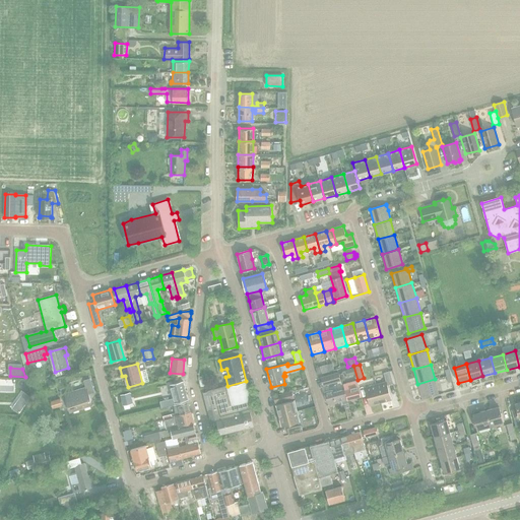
[(346,379),(355,377),(353,371),(345,373),(346,379)]
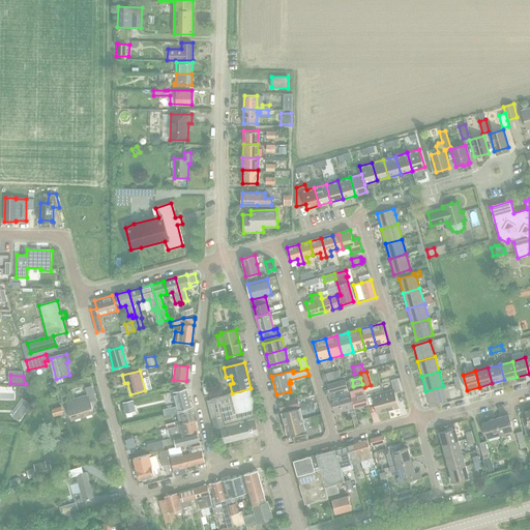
[(383,392),(388,411),(399,408),(394,392),(401,391),(398,378),(390,380),(393,389),(383,392)]
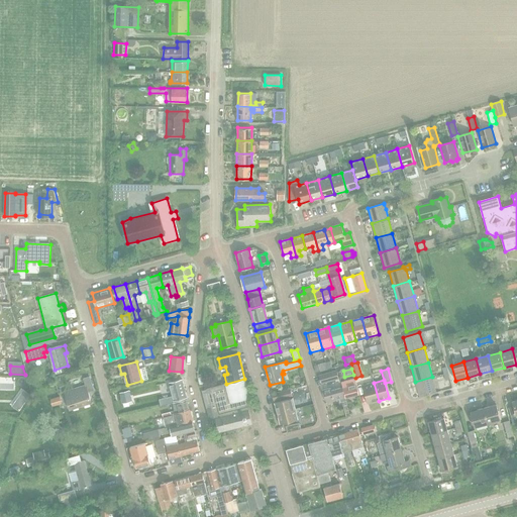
[(319,376),(321,383),(338,379),(336,371),(319,376)]
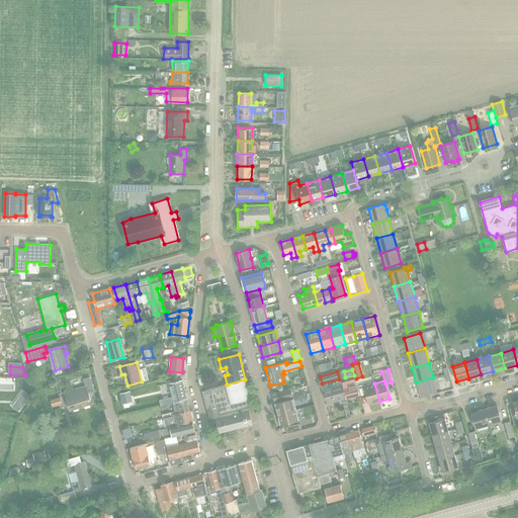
[(433,377),(416,382),(421,398),(437,393),(433,377)]
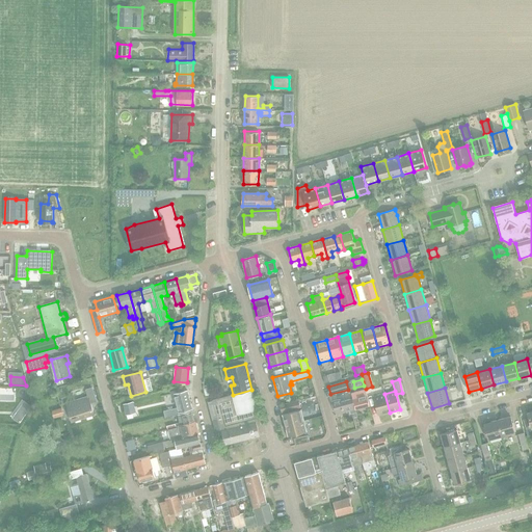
[(86,396),(67,401),(72,420),(92,414),(90,403),(96,401),(91,389),(85,391),(86,396)]
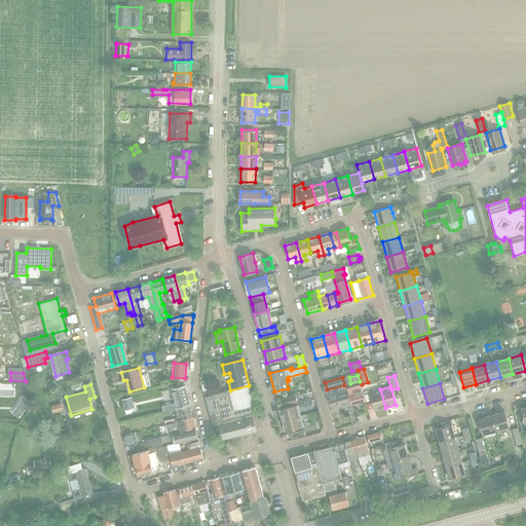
[(210,414),(215,413),(218,426),(219,426),(222,440),(257,430),(254,422),(258,420),(249,385),(230,390),(210,396),(211,397),(205,398),(210,414)]
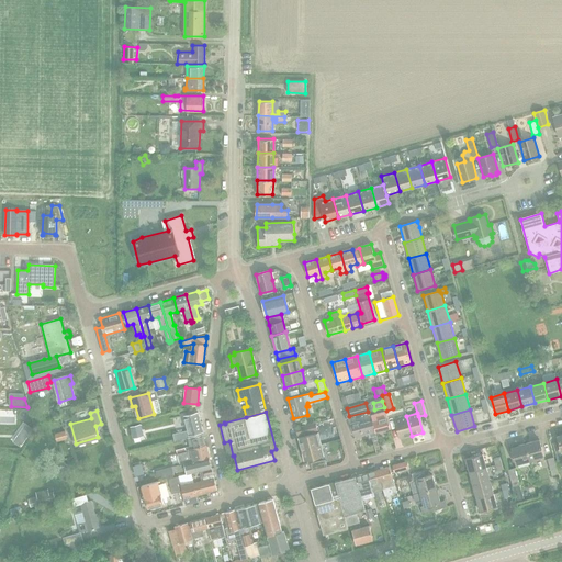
[(372,420),(375,433),(390,428),(385,412),(371,416),(372,420)]
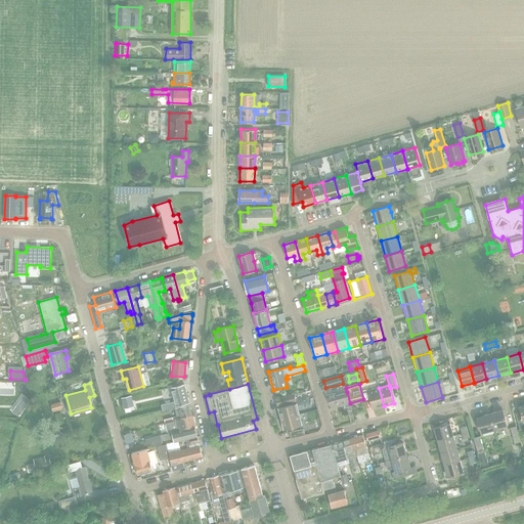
[(174,406),(189,402),(184,385),(160,391),(161,394),(172,391),(175,402),(173,402),(174,406)]
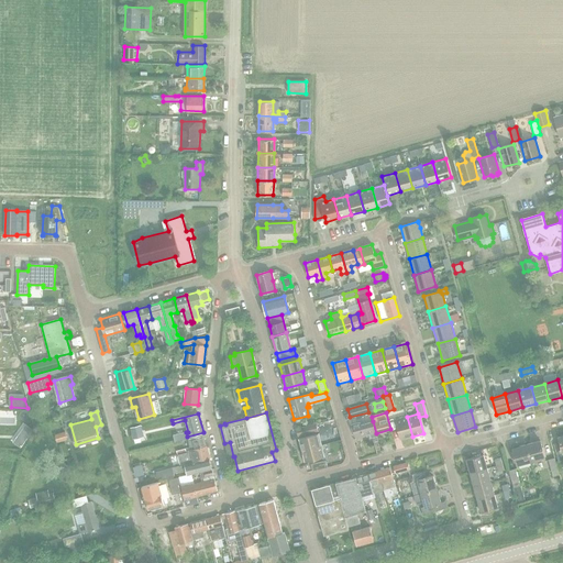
[(400,439),(412,437),(407,417),(395,419),(400,439)]
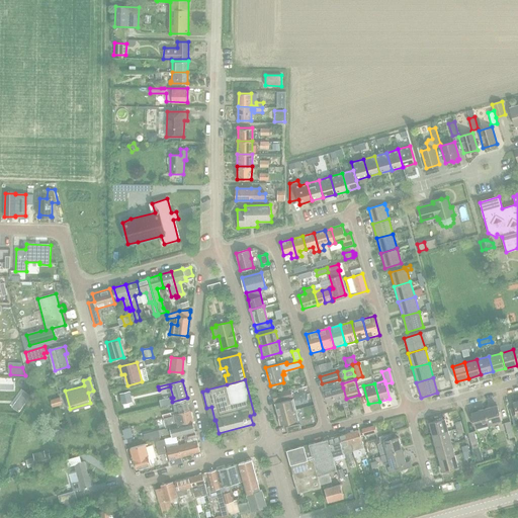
[(327,404),(346,399),(343,387),(332,392),(331,389),(324,391),(327,404)]
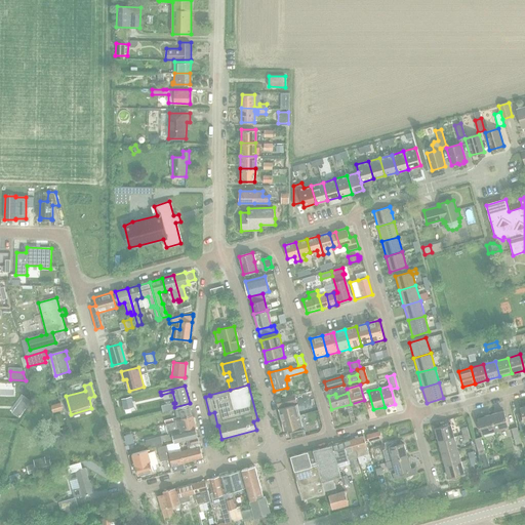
[(276,400),(278,407),(296,402),(294,395),(276,400)]
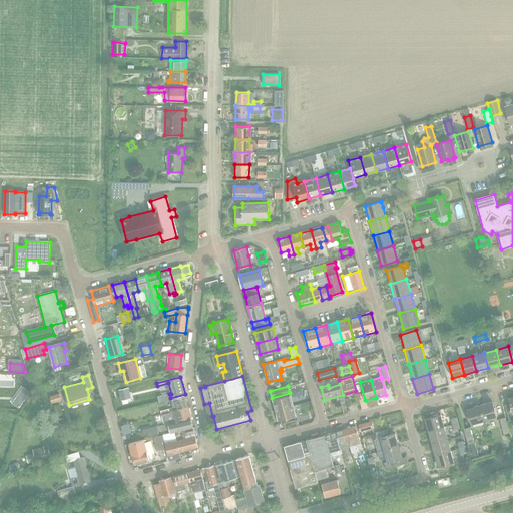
[(23,388),(12,404),(19,408),(30,392),(23,388)]
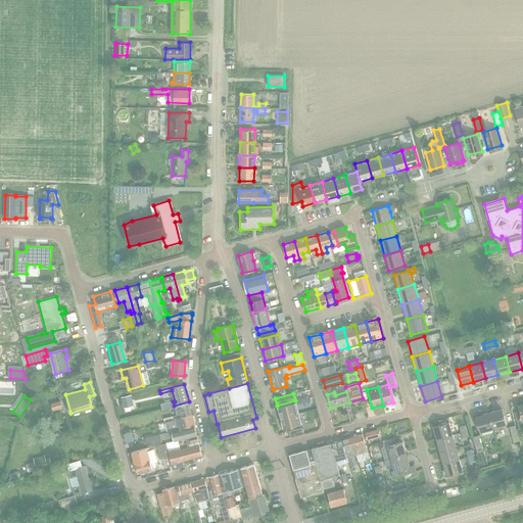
[(53,411),(62,409),(60,400),(51,403),(53,411)]
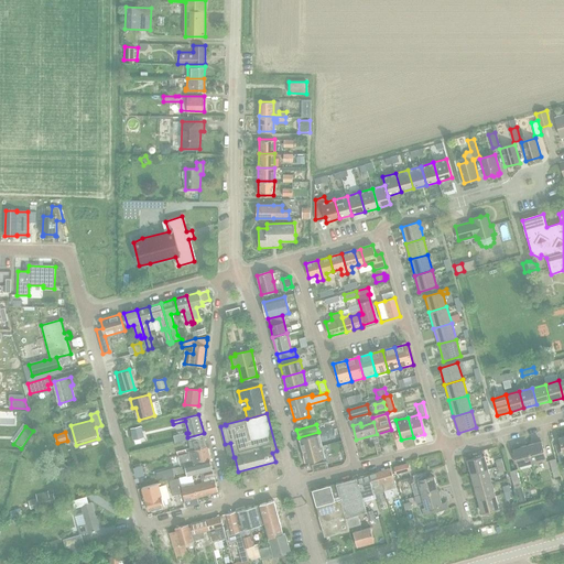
[(302,452),(322,446),(320,434),(299,440),(302,452)]
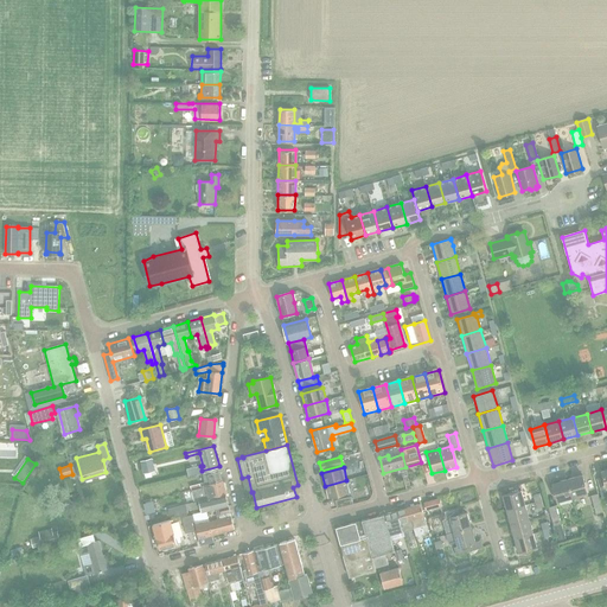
[(203,486),(222,481),(219,470),(203,473),(205,483),(203,484),(203,486)]
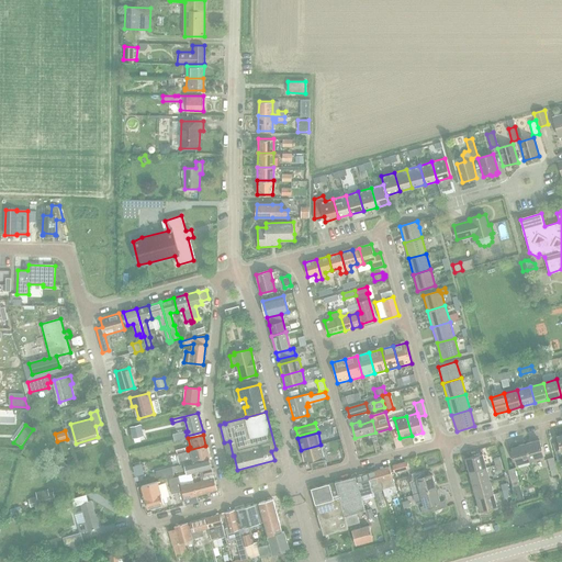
[(132,436),(124,438),(126,446),(134,442),(132,436)]
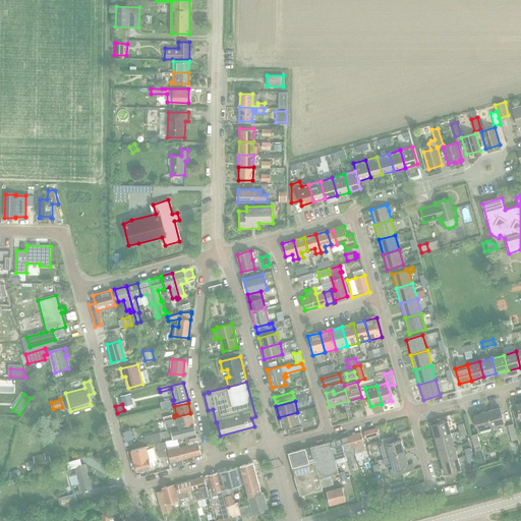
[(450,406),(451,414),(465,413),(464,404),(450,406)]
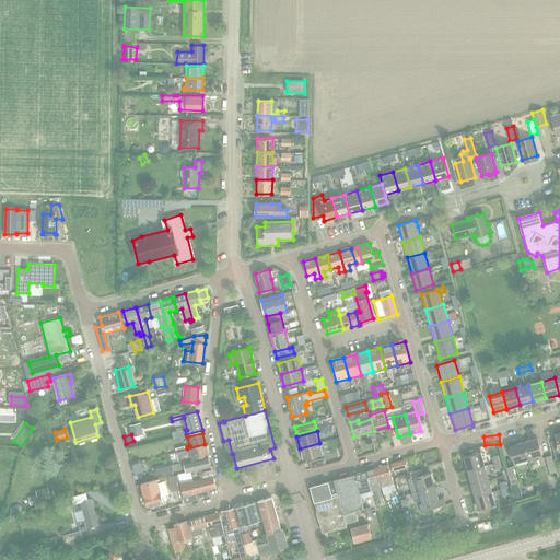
[(524,442),(528,459),(543,455),(538,439),(524,442)]
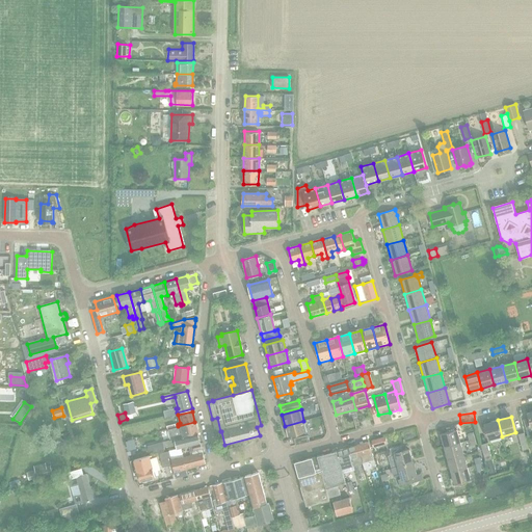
[(489,440),(502,436),(498,420),(484,424),(489,440)]
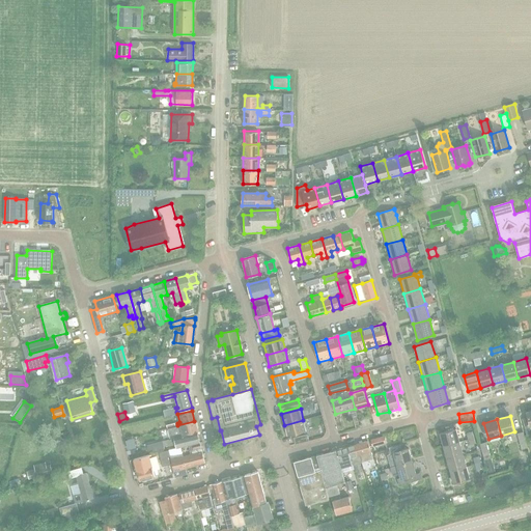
[(303,420),(284,425),(287,436),(306,430),(303,420)]
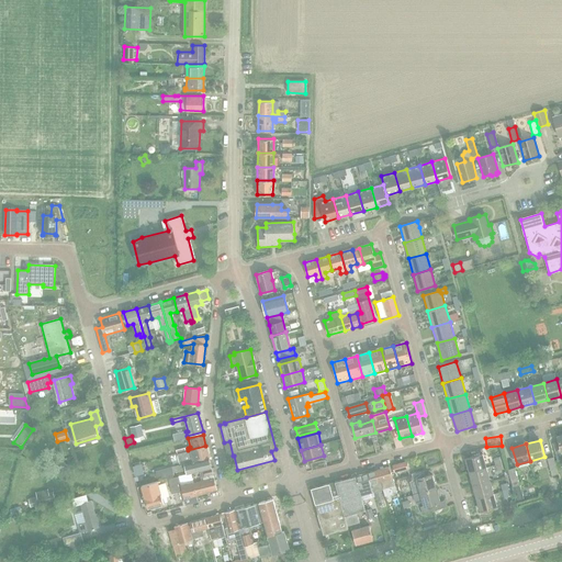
[(206,447),(206,448),(205,446),(188,450),(186,450),(178,452),(181,464),(209,458),(210,458),(206,447)]
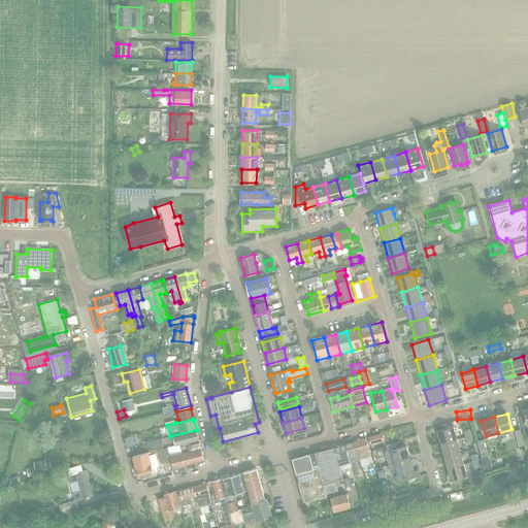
[(441,443),(458,439),(454,426),(437,430),(441,443)]
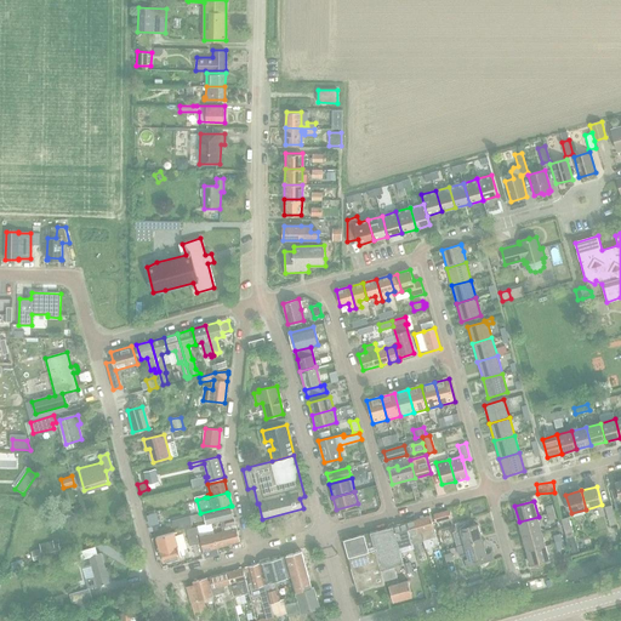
[(200,513),(189,516),(192,522),(205,519),(206,524),(211,523),(220,520),(233,517),(231,506),(200,513)]
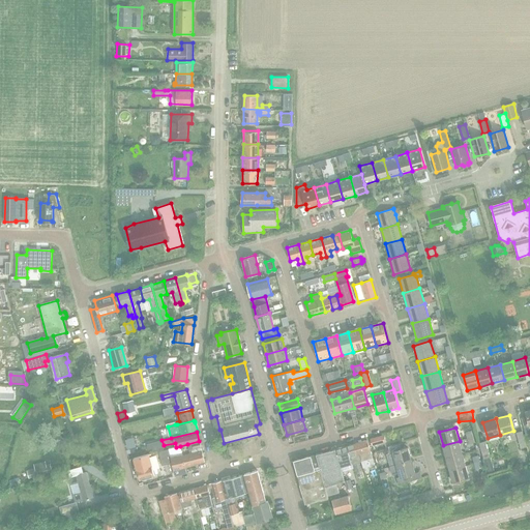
[(529,451),(526,434),(524,435),(523,432),(517,433),(521,448),(526,447),(528,457),(529,455),(529,451)]
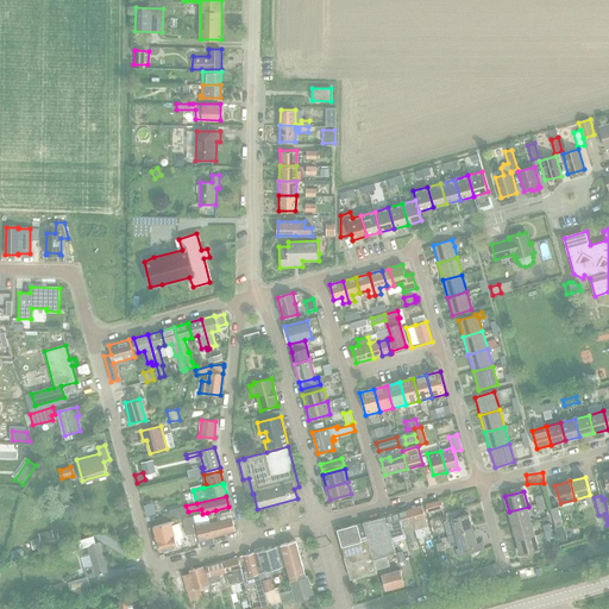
[(355,506),(352,498),(336,502),(338,509),(355,506)]
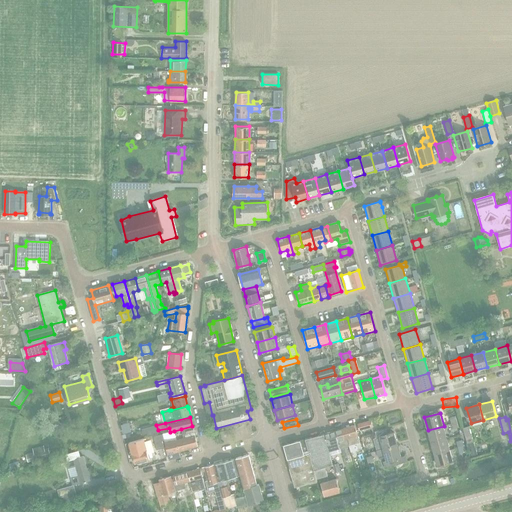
[(370,421),(357,424),(359,431),(372,428),(370,421)]
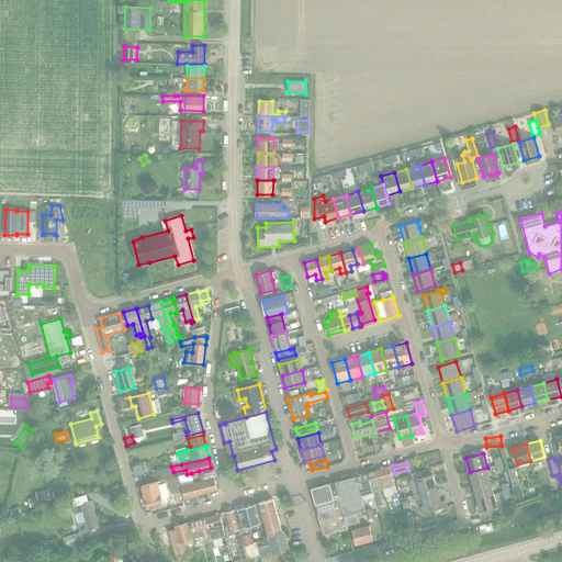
[(144,474),(142,464),(133,467),(135,476),(144,474)]
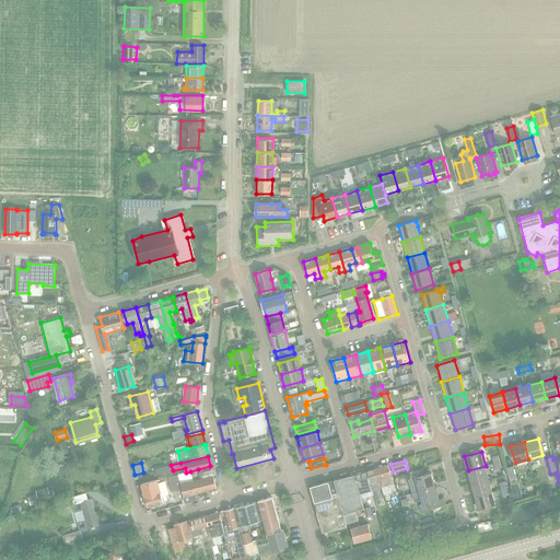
[(376,468),(382,487),(394,483),(388,465),(376,468)]
